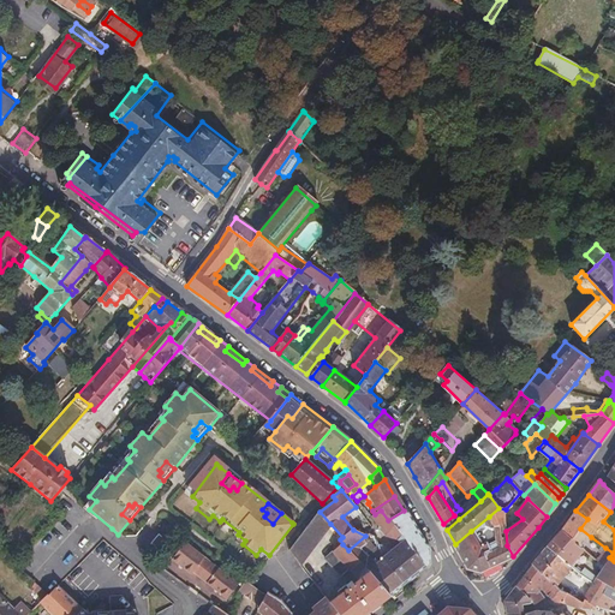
[(481,572),(513,556),(507,545),(506,531),(506,509),(499,508),(489,517),(494,526),(496,539),(482,548),(471,531),(455,544),(459,551),(467,567),(473,569),(481,572)]
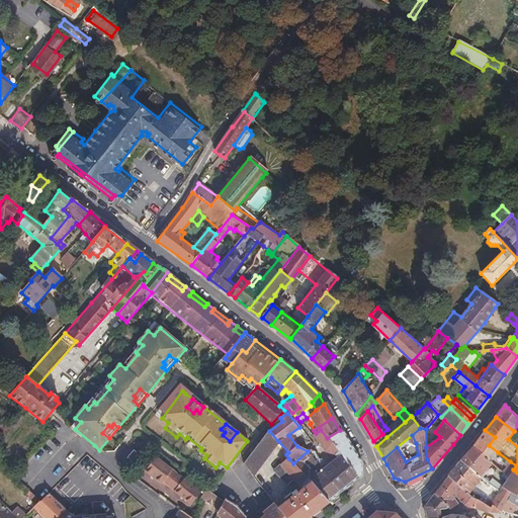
[(316,433),(313,435),(319,443),(318,446),(324,451),(332,444),(327,438),(321,430),(316,433)]
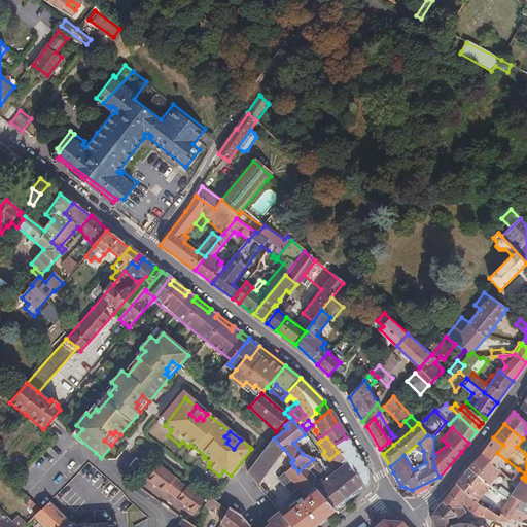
[(364,470),(346,437),(332,446),(338,452),(364,485),(366,484),(364,470)]
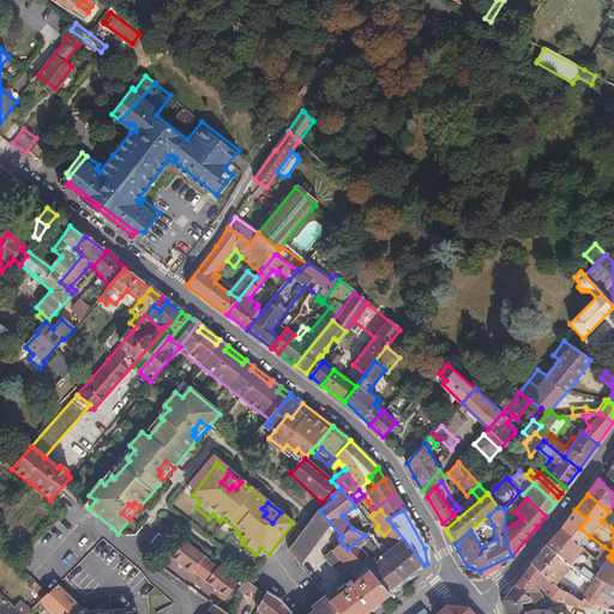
[(587,518),(575,510),(561,529),(581,548),(590,536),(579,528),(587,518)]
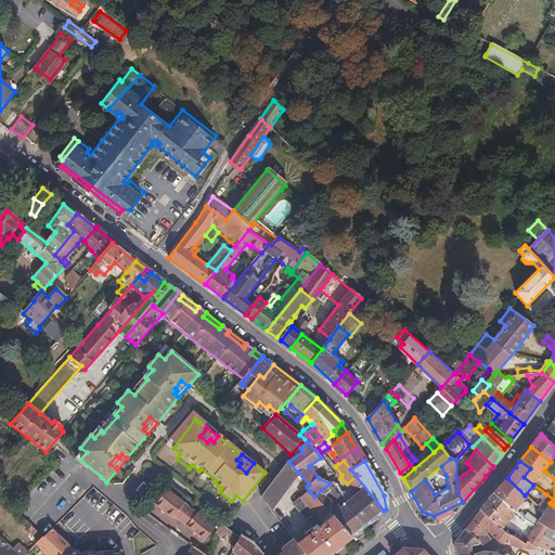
[(298,473),(288,462),(262,495),(261,498),(271,511),(298,473)]
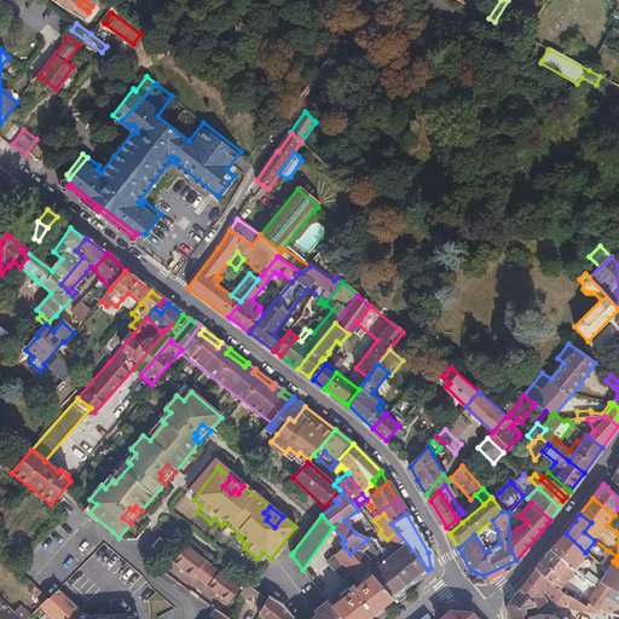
[(457,519),(446,527),(450,533),(462,522),(457,518),(457,519)]
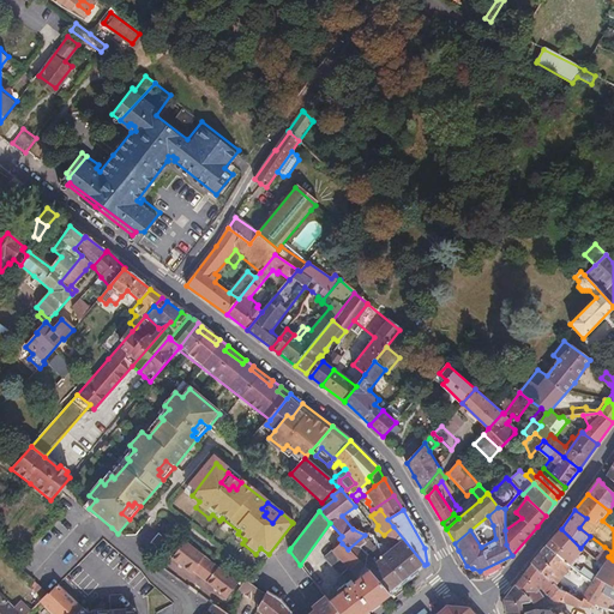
[(409,578),(425,565),(393,527),(384,535),(385,536),(396,540),(399,543),(392,549),(381,558),(402,584),(409,578)]
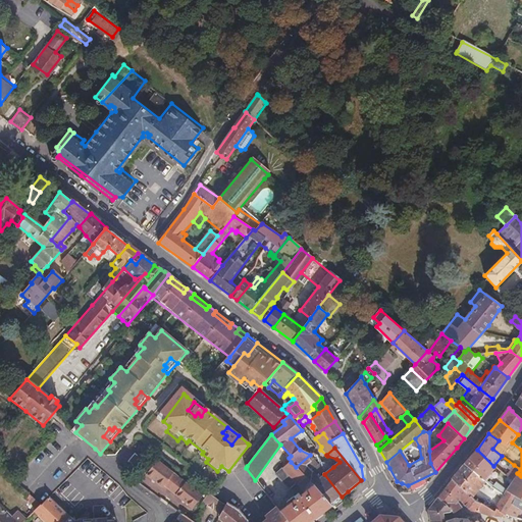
[(493,466),(477,450),(468,460),(478,468),(474,473),(484,480),(496,468),(493,466)]
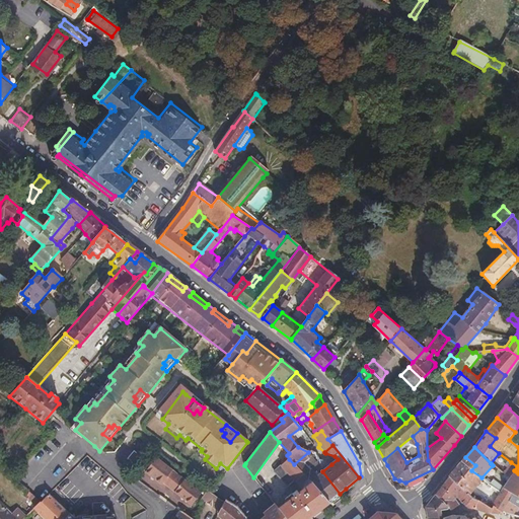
[(334,499),(340,494),(322,471),(315,462),(311,456),(313,453),(308,452),(294,464),(307,478),(328,503),(334,499)]
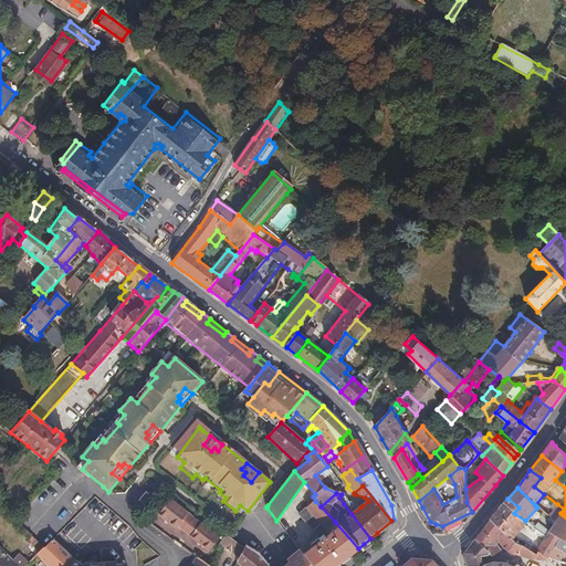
[(136,504),(145,510),(154,502),(144,494),(136,504)]
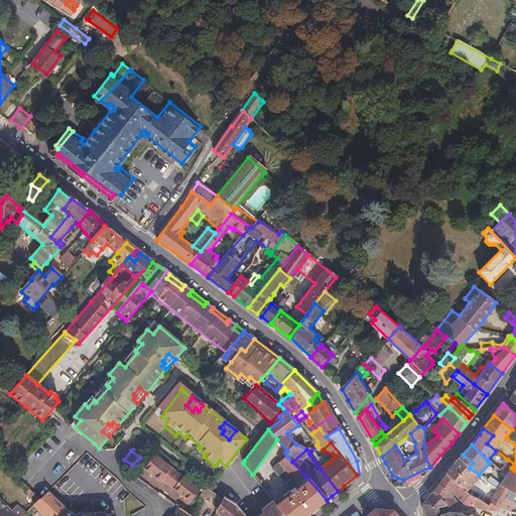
[(200,490),(154,455),(143,470),(159,482),(160,481),(189,503),(200,490)]
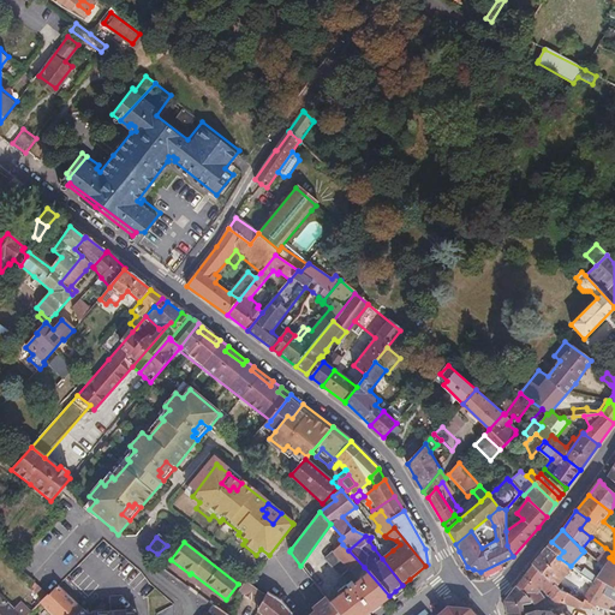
[(563,551),(551,542),(531,565),(532,566),(555,589),(572,567),(571,566),(559,557),(563,551)]
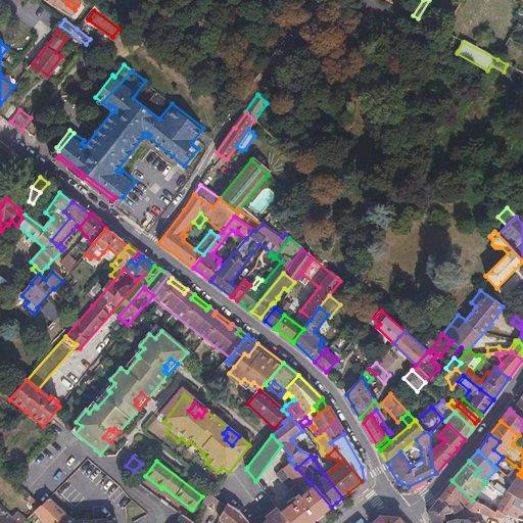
[(310,482),(296,468),(291,463),(276,476),(289,490),(296,484),(305,493),(287,508),(280,514),(287,522),(310,522),(331,507),(310,482)]
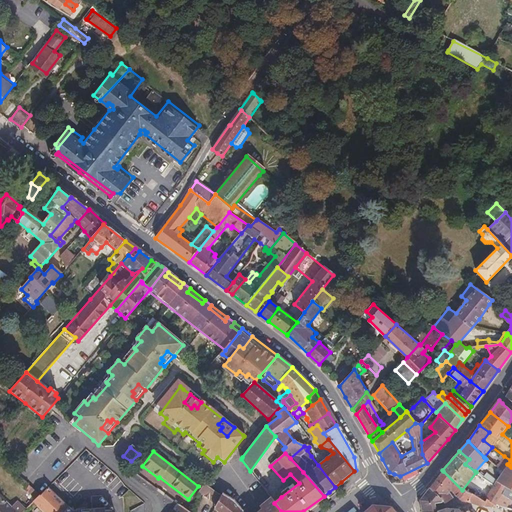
[(503,472),(509,465),(507,464),(510,460),(504,456),(496,466),(503,472)]
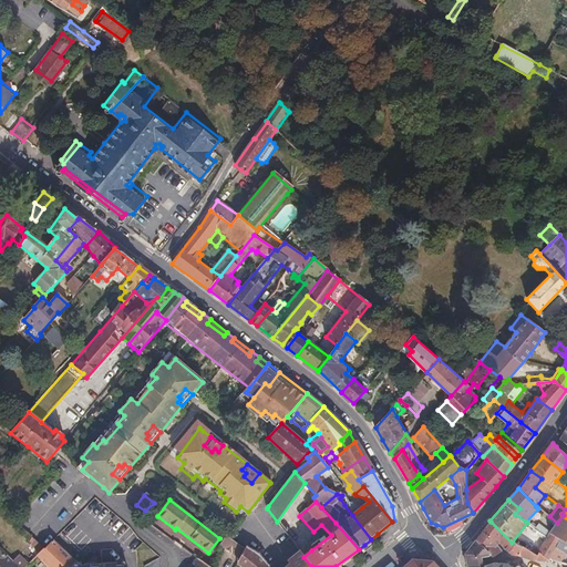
[(566,517),(564,515),(557,523),(550,533),(549,534),(563,540),(566,543),(566,517)]
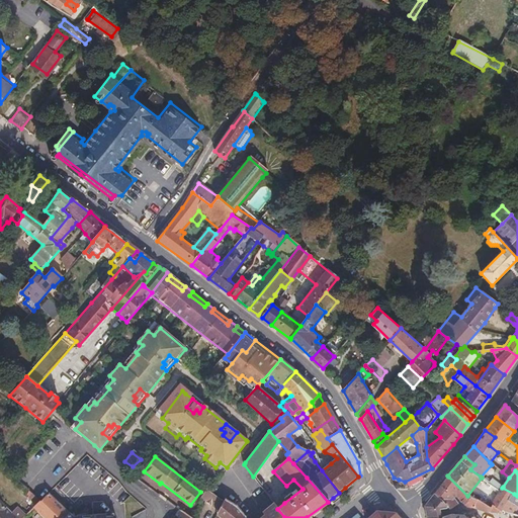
[(497,513),(500,511),(489,508),(490,507),(467,496),(448,477),(435,495),(447,507),(449,509),(457,505),(453,499),(456,497),(461,502),(466,507),(489,513),(497,513)]
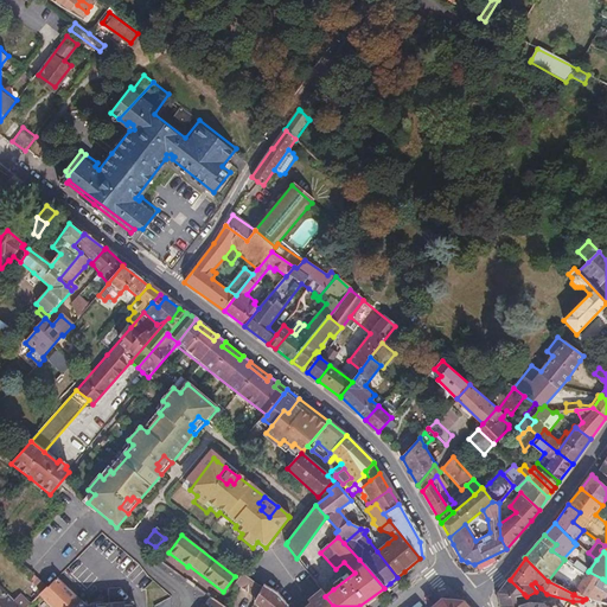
[(588,572),(589,570),(583,567),(585,566),(577,561),(573,567),(580,573),(586,575),(588,572)]
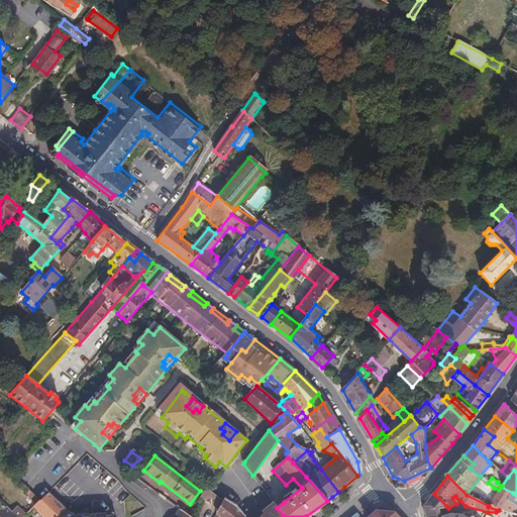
[(501,510),(513,493),(501,487),(499,490),(489,506),(488,507),(499,510),(501,510)]
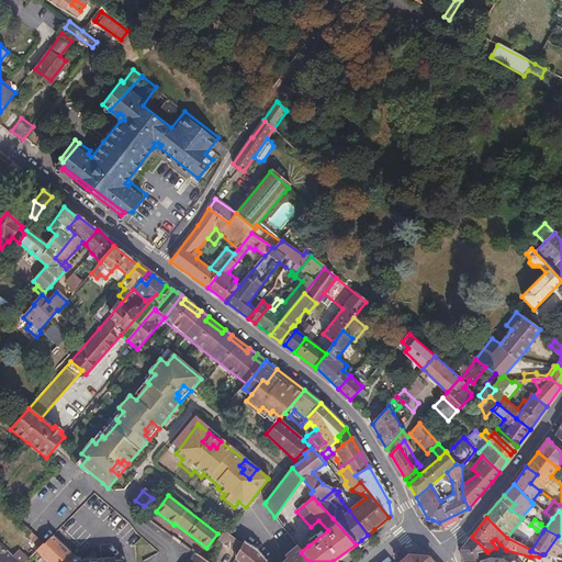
[(25,537),(38,549),(44,544),(30,532),(25,537)]
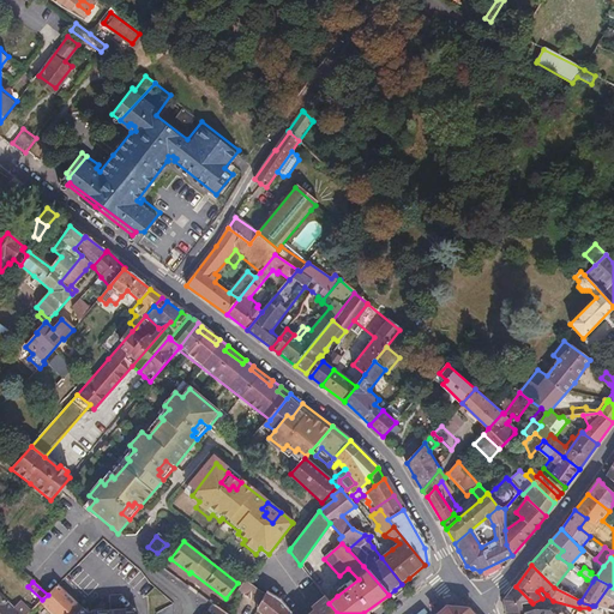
[(76,613),(82,609),(58,585),(48,595),(42,600),(47,605),(56,613),(76,613)]
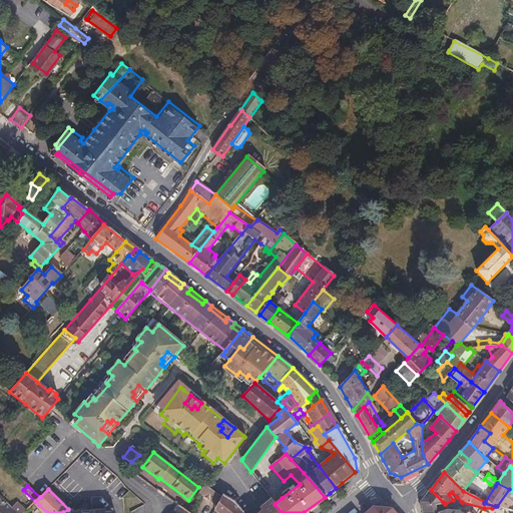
[(205,497),(214,504),(218,495),(210,489),(205,497)]
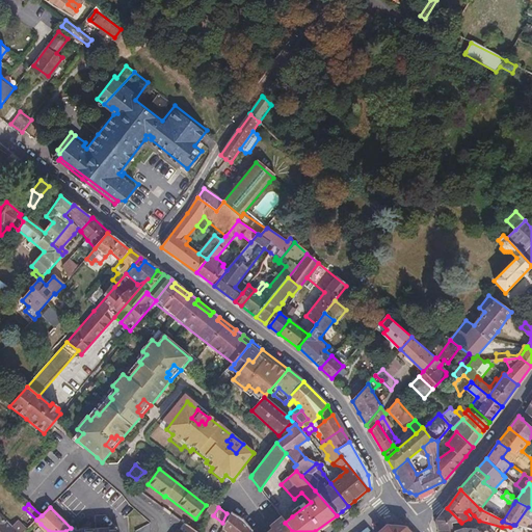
[(522,527),(531,511),(531,509),(528,507),(515,525),(522,527)]
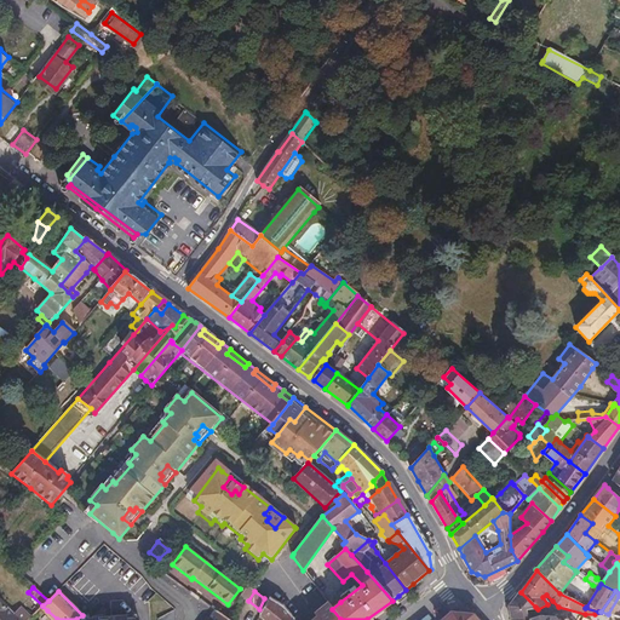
[(535,607),(521,592),(509,607),(535,607)]
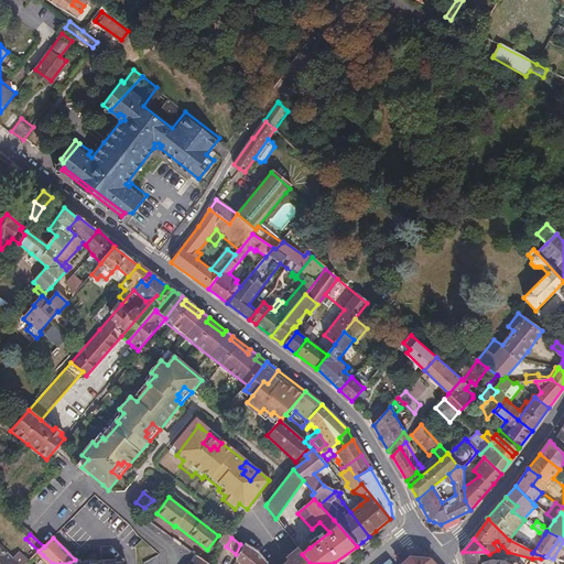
[(267,563),(258,551),(245,544),(235,562),(237,563),(267,563)]
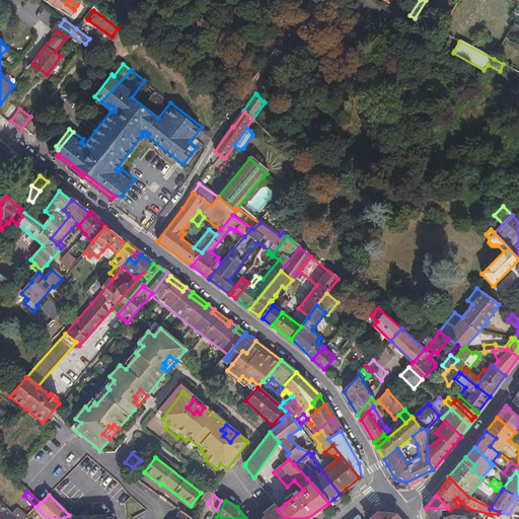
[(0,518),(22,518),(24,517),(16,510),(11,515),(0,505),(0,518)]
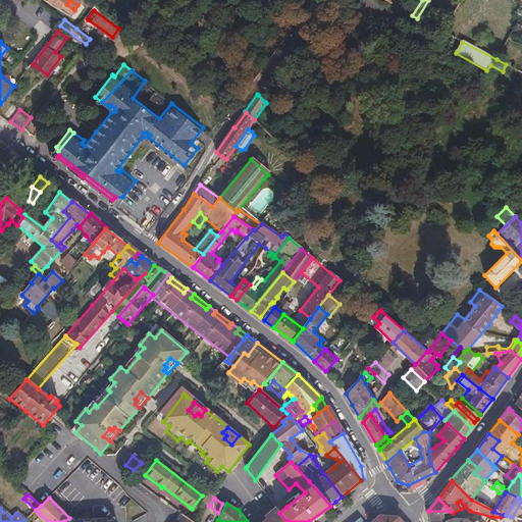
[(286,521),(279,513),(275,508),(266,514),(265,516),(265,519),(266,521),(286,521)]
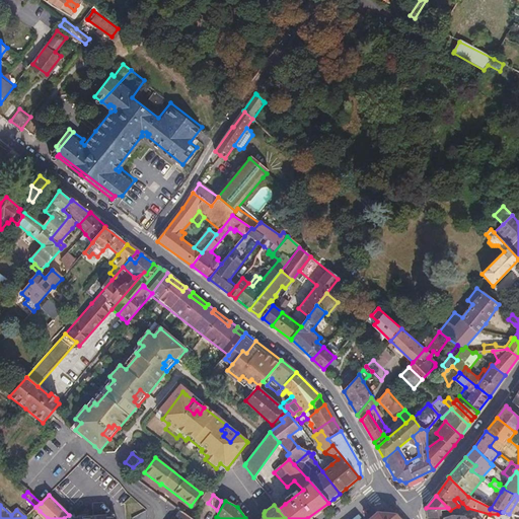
[(22,518),(30,518),(40,511),(35,507),(24,517),(22,518)]
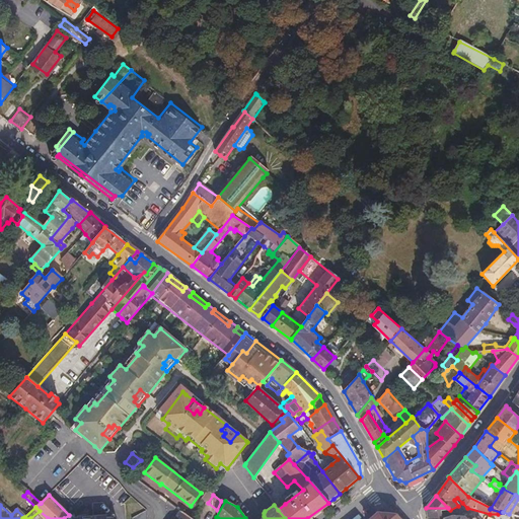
[(441,511),(450,510),(448,508),(426,508),(428,516),(428,518),(439,518),(442,518),(441,513),(441,511)]
